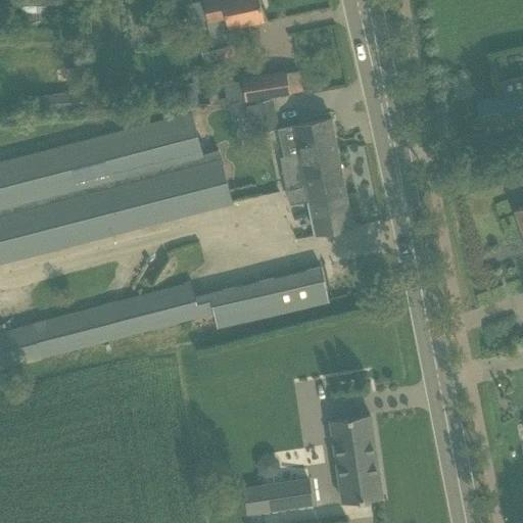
[(208,21),(211,36),(230,32),(229,28),(264,20),(258,0),(206,0),(210,20),(208,21)]
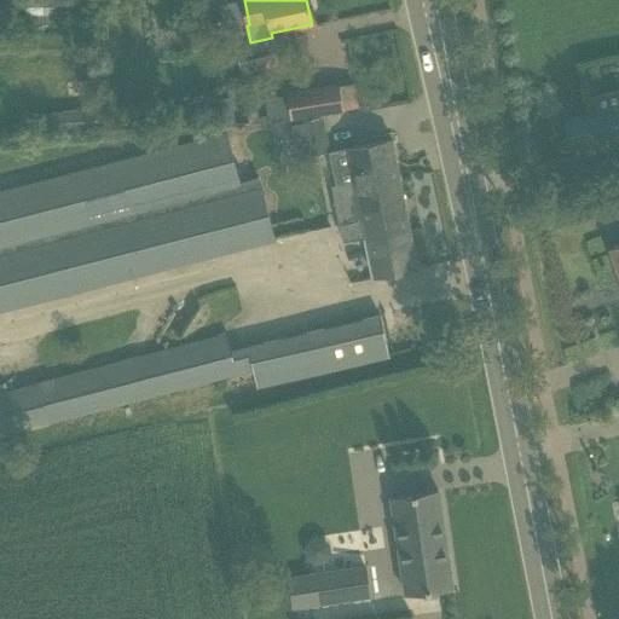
[(266,57),(254,59),(258,75),(273,71),(270,56),(266,57)]
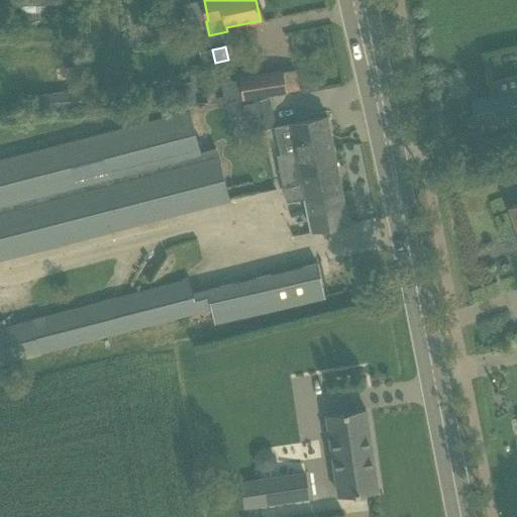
[(500,57),(491,59),(492,66),(502,64),(500,57)]
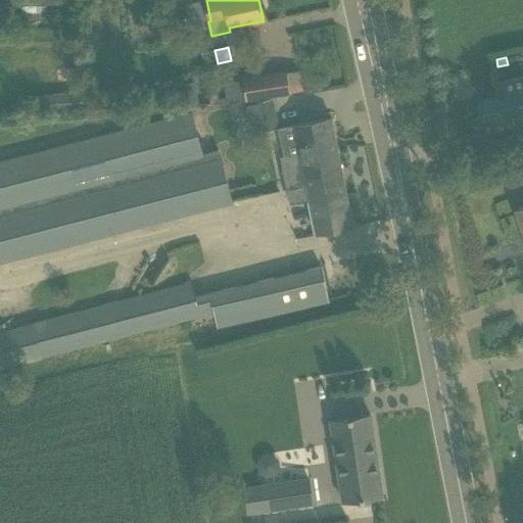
[(242,81),(225,83),(228,103),(276,96),(273,73),(242,77),(242,81)]
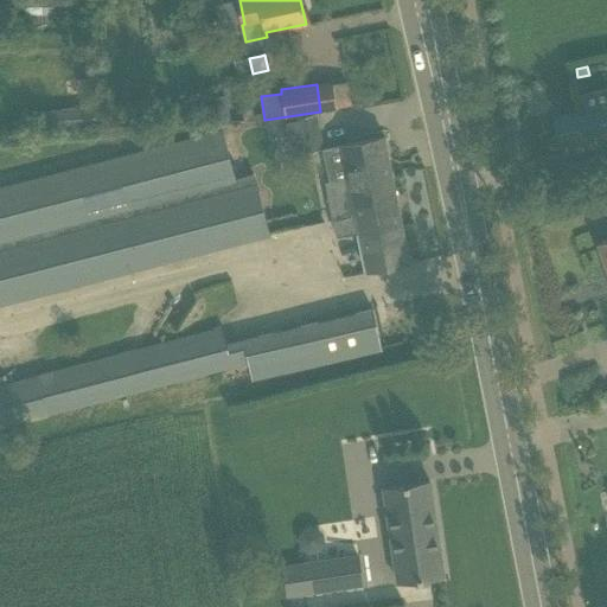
[(227,95),(211,96),(215,125),(230,122),(227,95)]
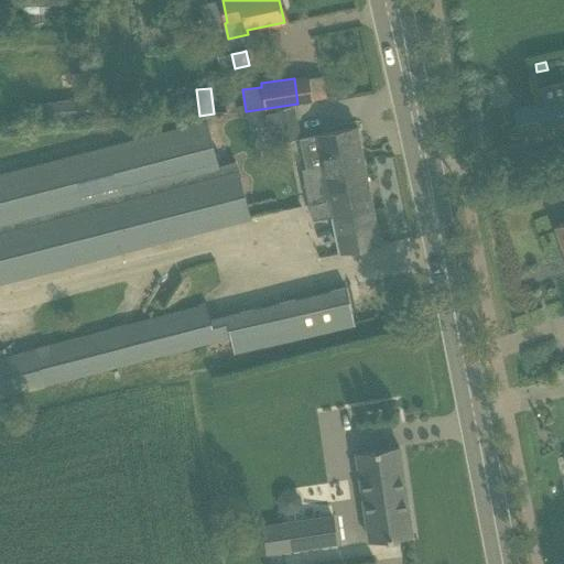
[(101,97),(45,102),(46,121),(104,116),(101,97)]
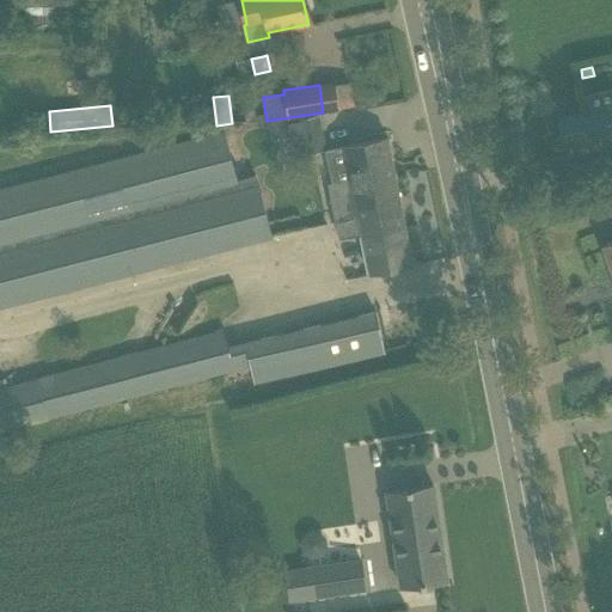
[(0,188),(0,308),(273,238),(256,175),(238,179),(225,129),(0,188)]
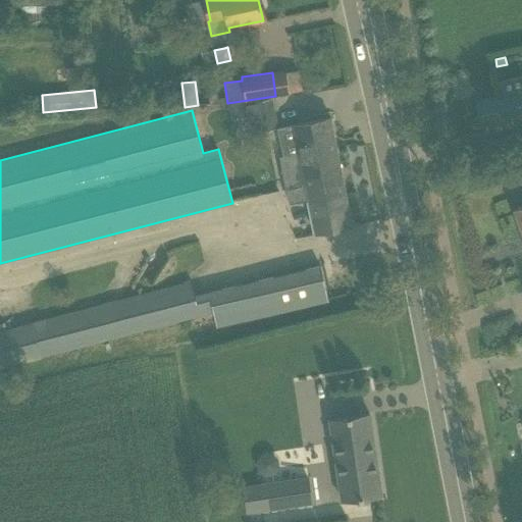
[(329,118),(278,129),(283,156),(279,157),(285,185),(286,190),(305,187),(305,189),(315,235),(353,227),(343,180),(342,172),(329,118)]
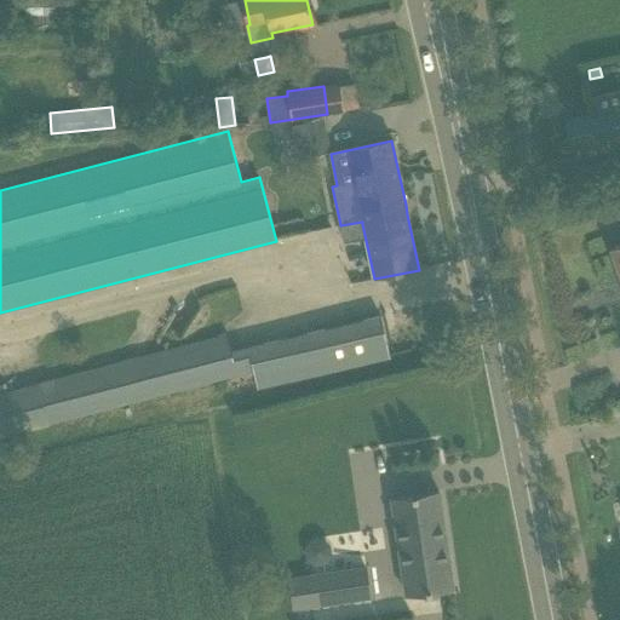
[(619,245),(609,248),(619,275),(619,245)]
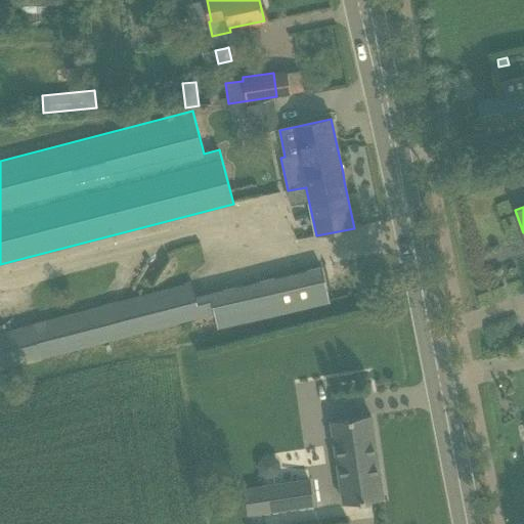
[(330,302),(321,268),(210,294),(219,328),(330,302)]
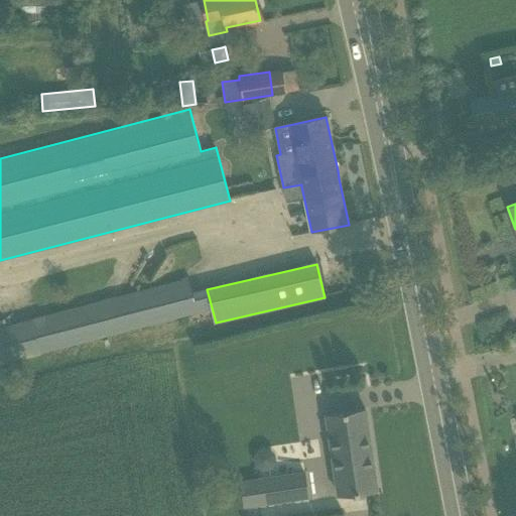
[(190,277),(0,326),(0,364),(200,312),(190,277)]
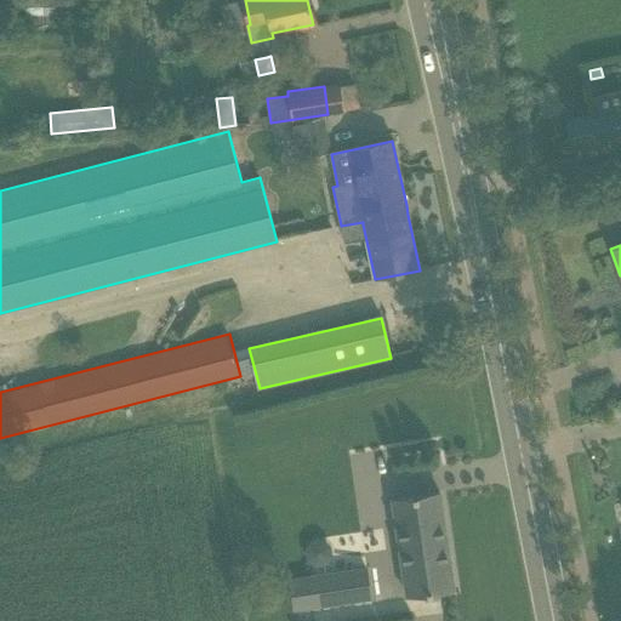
[(439,493),(393,499),(408,597),(454,590),(439,493)]
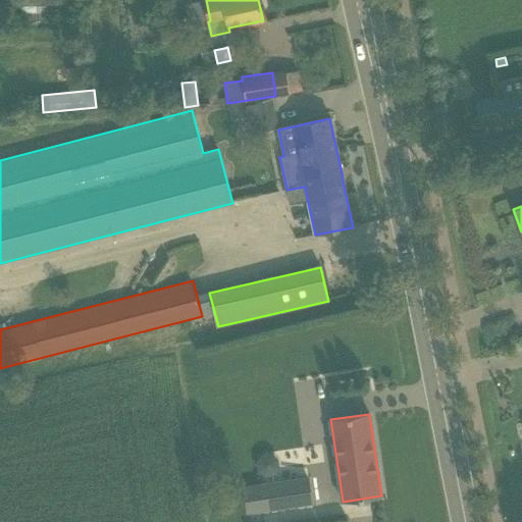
[(262,455),(256,462),(258,471),(264,476),(273,475),(279,468),(277,458),(270,454),(262,455)]
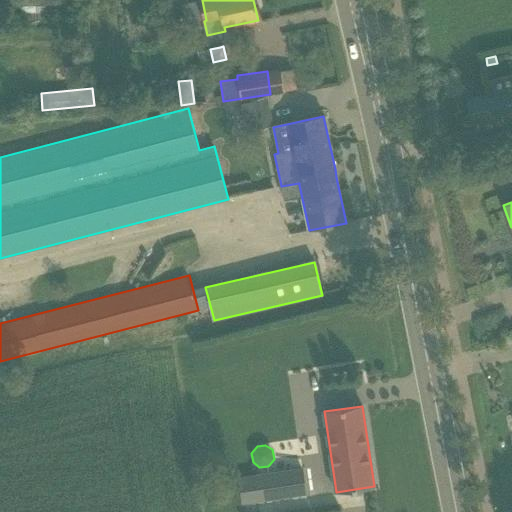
[(255,475),(258,499),(305,492),(302,469),(255,475)]
